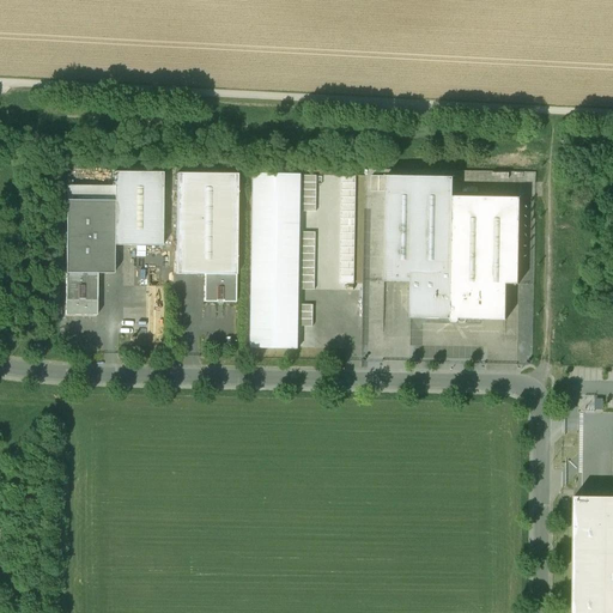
[(163,173),(114,173),(114,187),(66,186),(66,273),(97,274),(113,274),(114,246),(162,247),(163,173)]
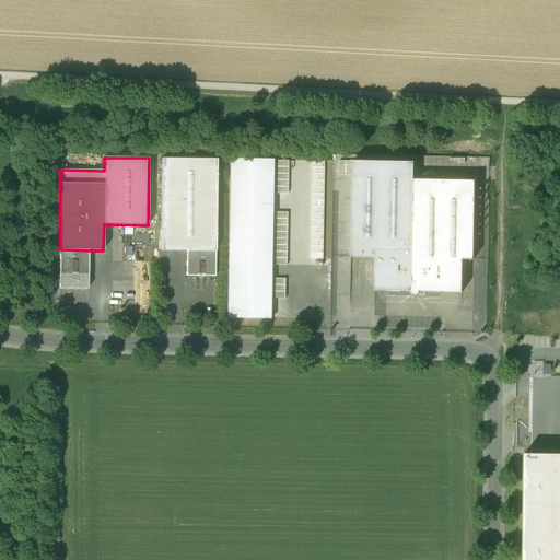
[(217,160),(161,159),(160,251),(186,252),(216,252),(217,160)]
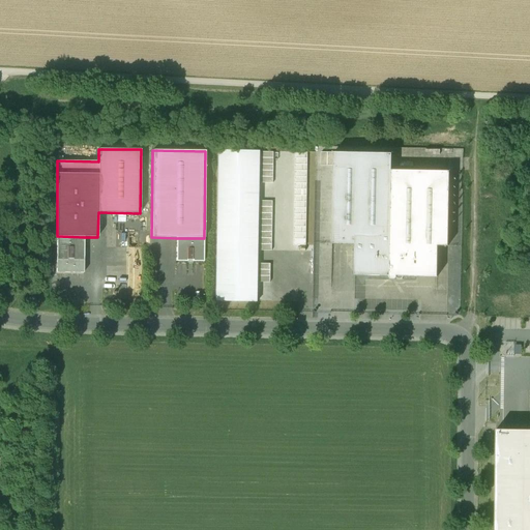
[(260,151),(218,151),(215,300),(258,301),(260,151)]
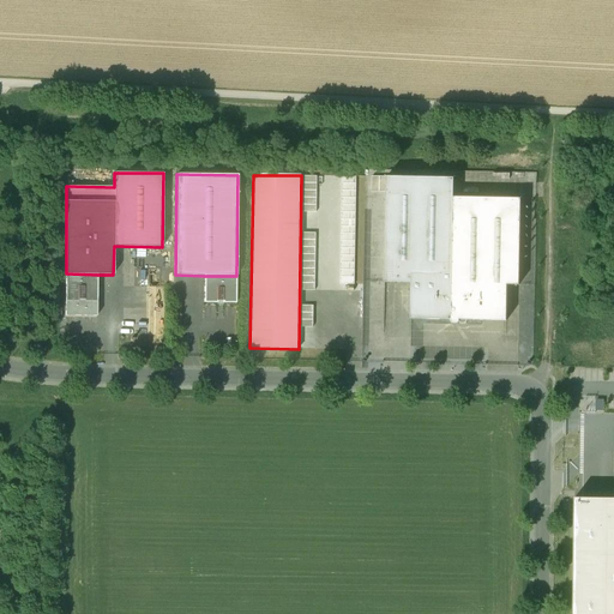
[(386,178),(372,176),(372,192),(386,192),(386,178)]
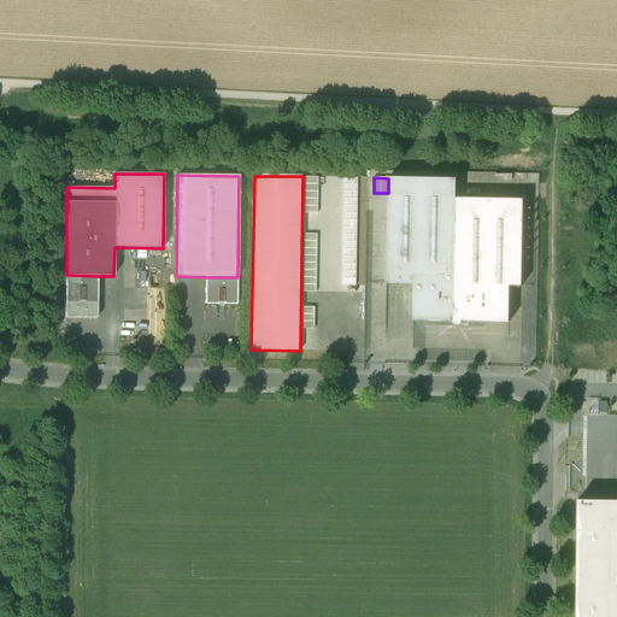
[(456,180),(388,178),(388,193),(387,285),(413,285),(413,321),(453,322),(456,199),(456,180)]
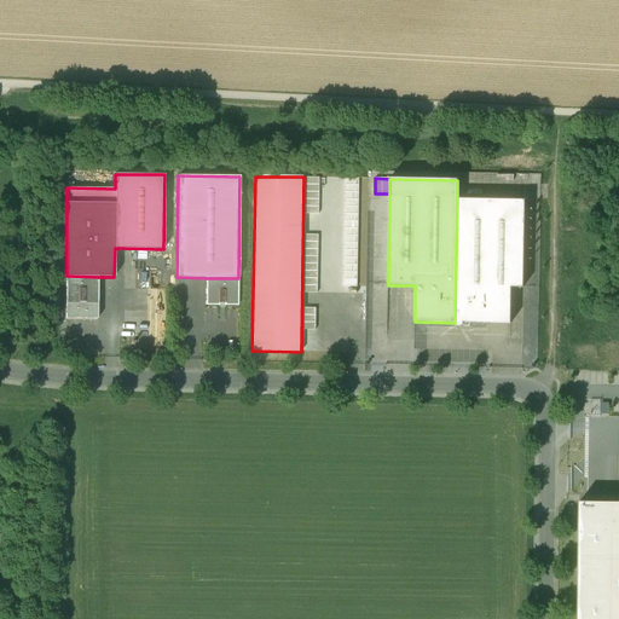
[(525,201),(457,200),(455,323),(455,324),(457,327),(462,327),(463,325),(463,323),(510,324),(512,288),(524,288),(525,201)]
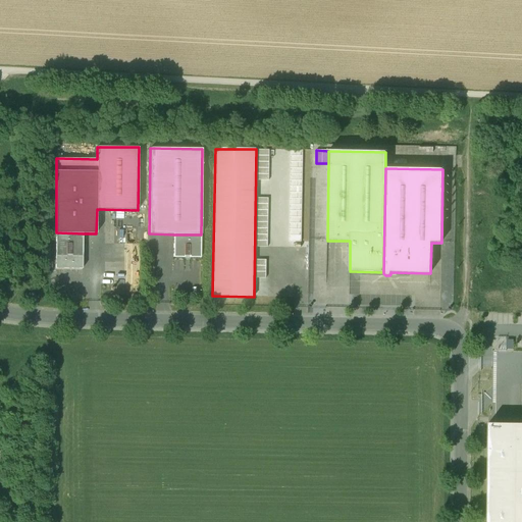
[(83,233),(56,232),(55,268),(83,269),(83,233)]
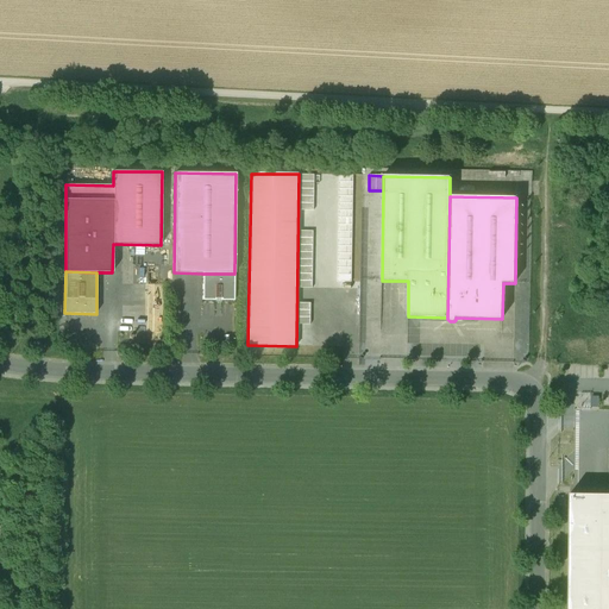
[(234,274),(202,274),(202,300),(233,301),(234,274)]
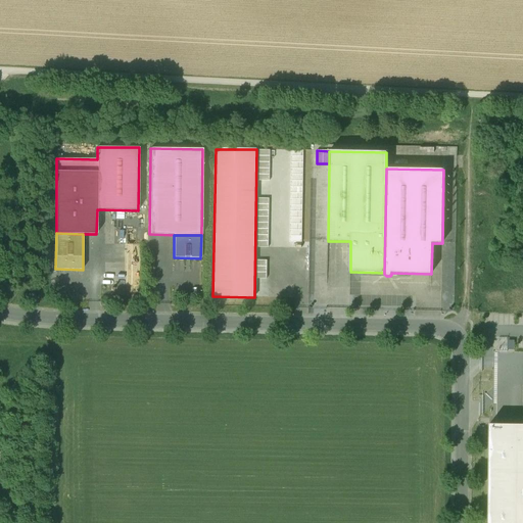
[(310,249),(310,280),(316,280),(316,275),(324,275),(324,249),(310,249)]
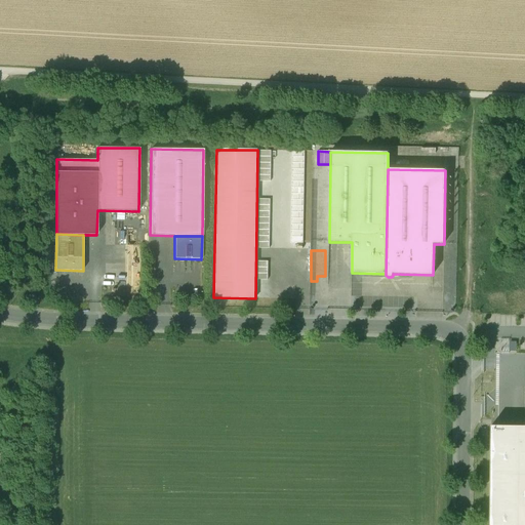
[(518,337),(496,337),(496,352),(518,352),(518,337)]
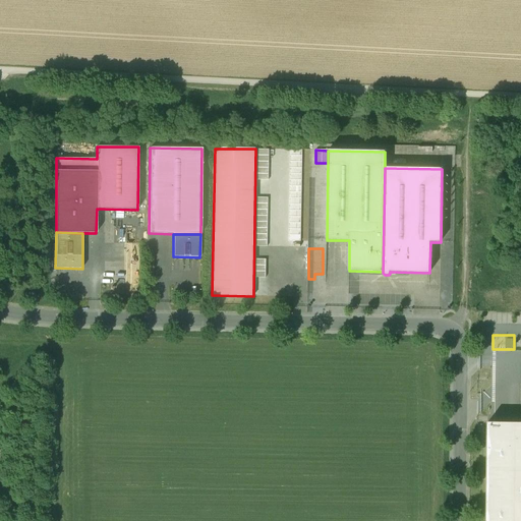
[(520,520),(520,422),(487,422),(485,520),(520,520)]
